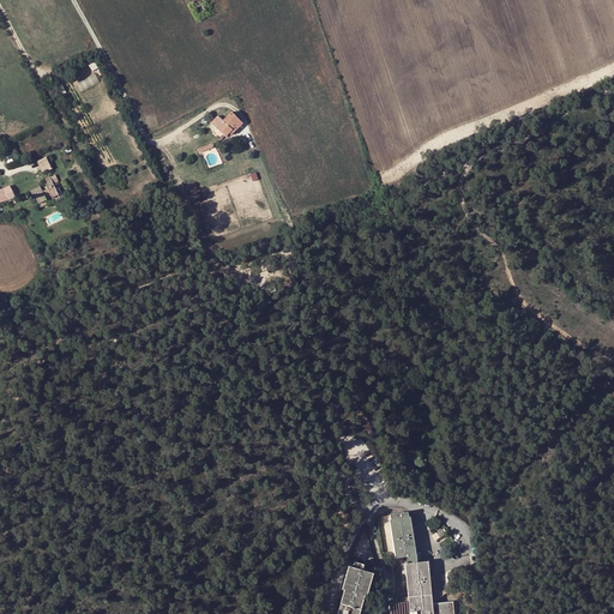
[(77,83),(82,90),(100,80),(95,72),(77,83)]
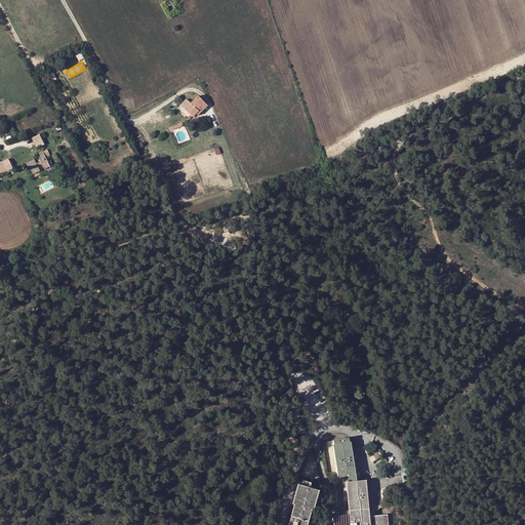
[(190,102),(183,109),(192,117),(198,111),(195,108),(200,102),(195,97),(191,103),(190,102)]
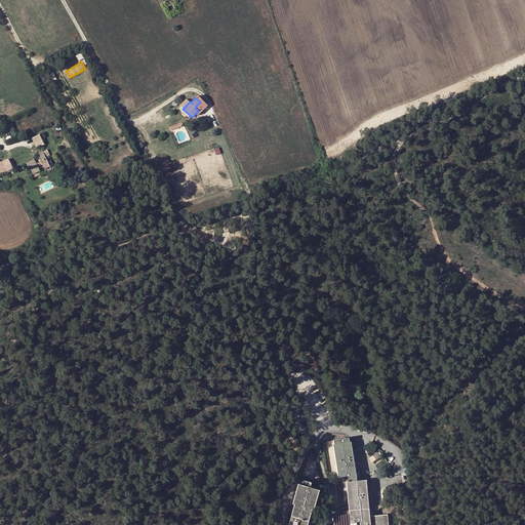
[(183,109),(190,102),(187,99),(180,106),(183,109)]
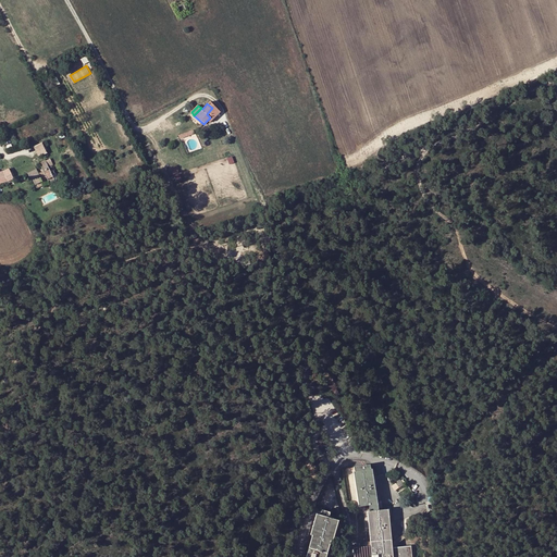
[(38,158),(46,155),(40,144),(33,147),(38,158)]
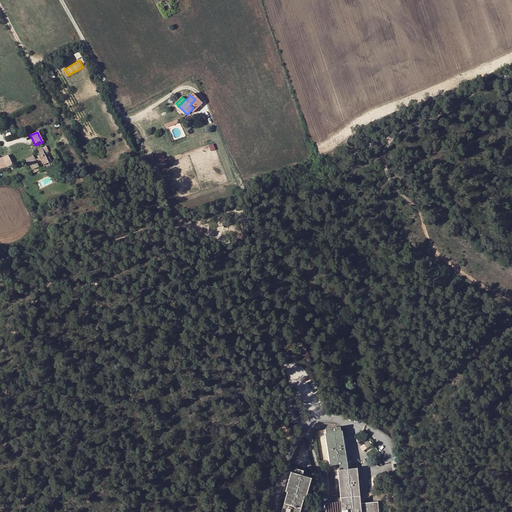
[(34,158),(33,156),(25,160),(28,166),(30,165),(33,173),(40,170),(39,166),(43,164),(46,170),(51,167),(47,160),(50,159),(48,154),(45,156),(41,148),(36,150),(39,156),(34,158)]
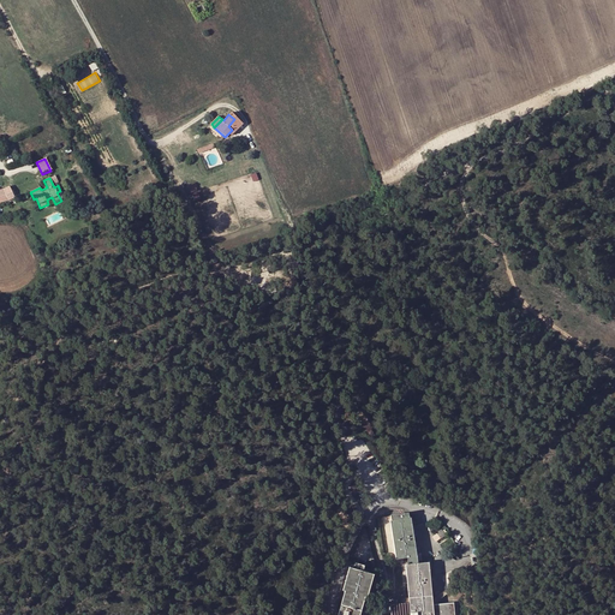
[(196,183),(186,186),(190,193),(198,190),(196,183)]
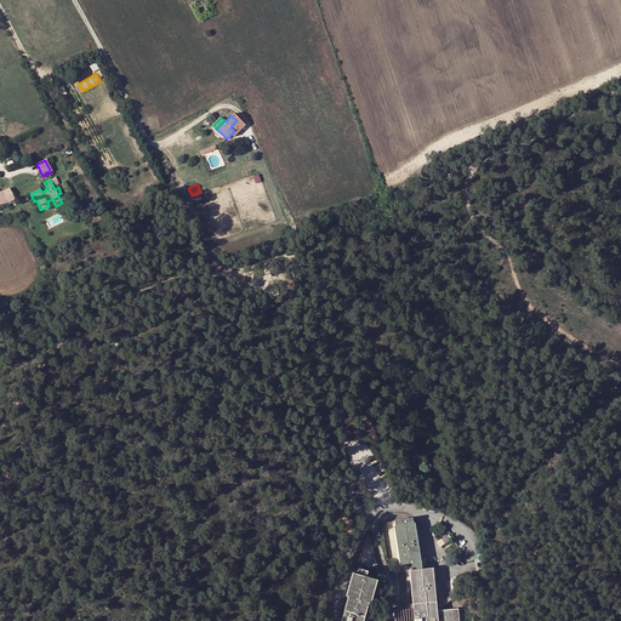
[(0,204),(10,203),(15,199),(10,188),(0,192),(0,204)]
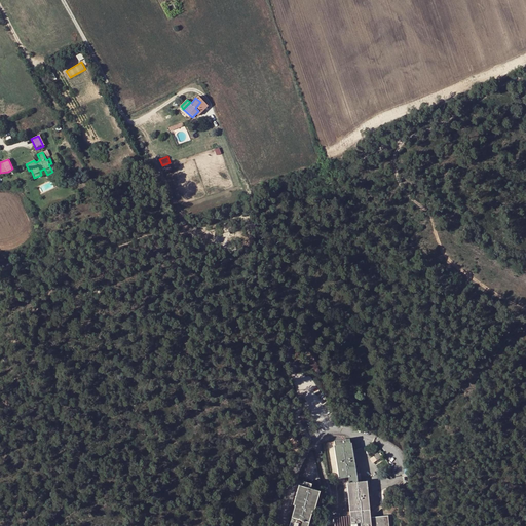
[(348,439),(333,441),(334,446),(333,446),(338,479),(348,477),(349,481),(347,481),(347,483),(358,482),(358,475),(355,476),(350,443),(349,443),(348,439)]
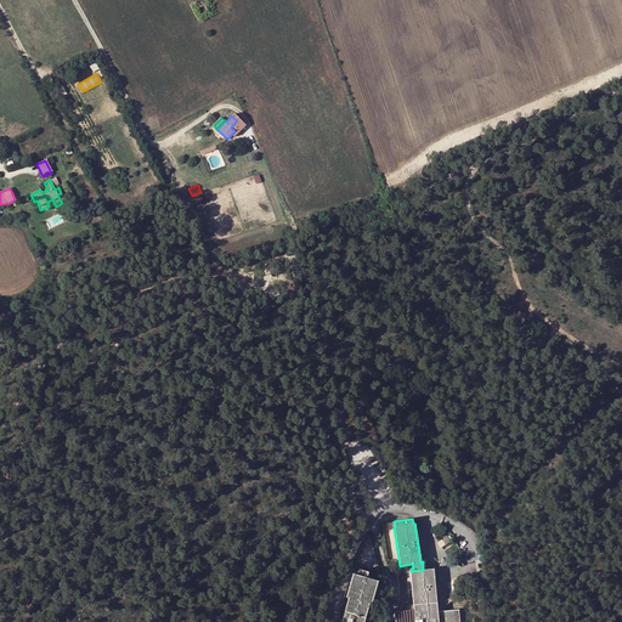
[(441,541),(446,546),(451,541),(447,536),(446,536),(446,535),(444,536),(445,538),(441,541)]
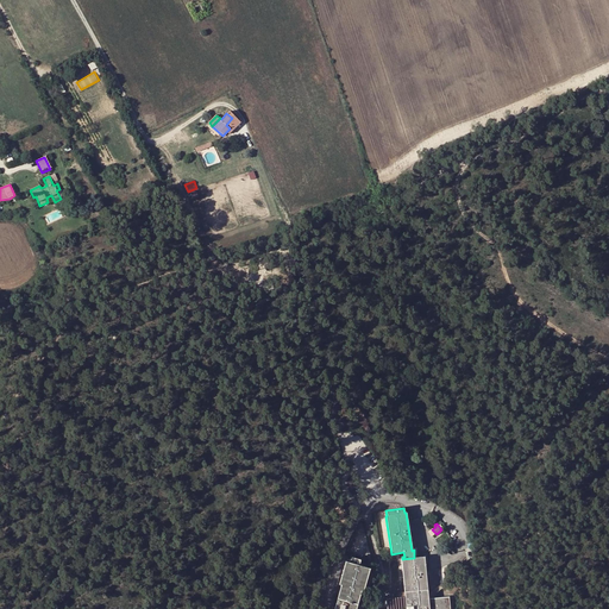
[(450,608),(449,597),(428,598),(424,557),(414,558),(402,559),(401,559),(405,592),(405,597),(400,597),(387,598),(388,608),(385,608),(363,608),(363,606),(357,604),(360,590),(363,591),(370,569),(346,562),(339,584),(341,584),(334,608),(333,608),(450,608)]
